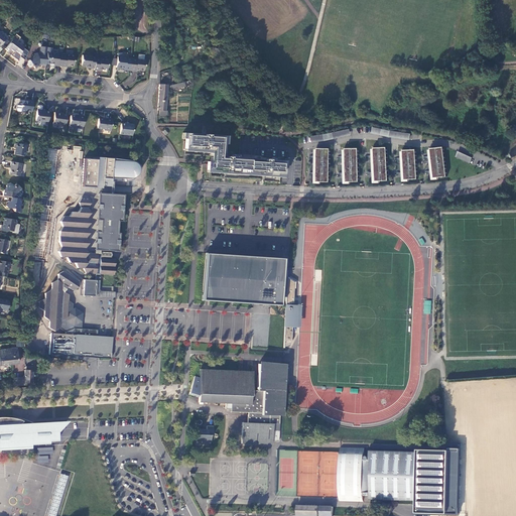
[(9,51),(11,49),(13,51),(11,55),(18,60),(19,56),(22,47),(23,46),(19,44),(18,45),(16,42),(20,37),(16,34),(4,48),(9,51)]
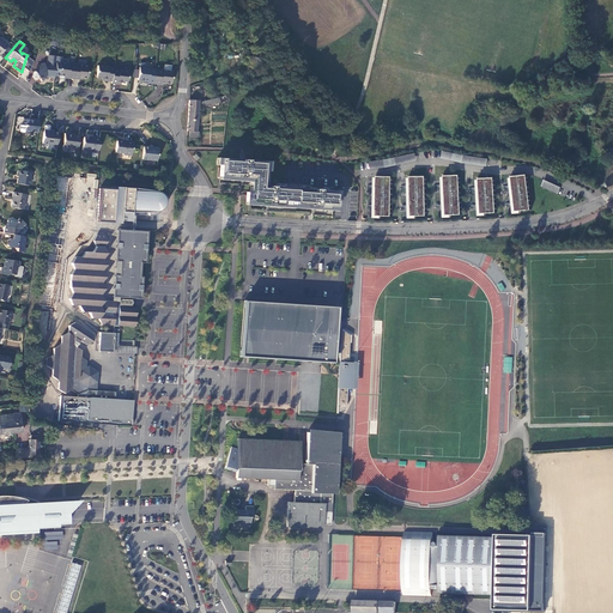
[(26,56),(23,67),(30,72),(34,61),(26,56)]
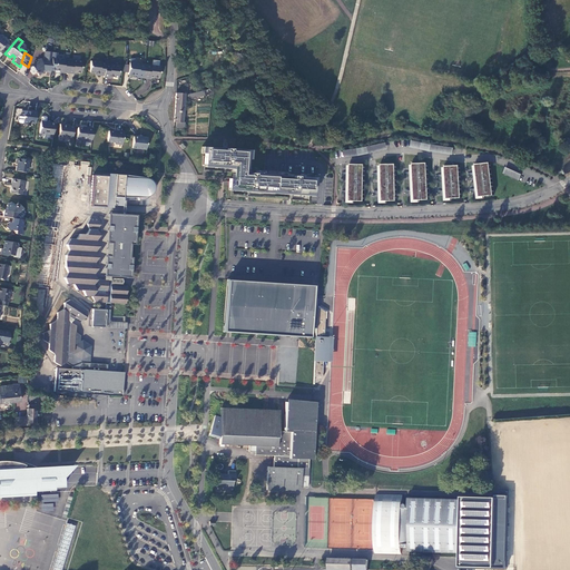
[(50,72),(52,53),(45,52),(43,61),(38,60),(37,61),(37,64),(31,68),(30,72),(32,76),(36,72),(38,76),(42,72),(42,71),(50,72)]
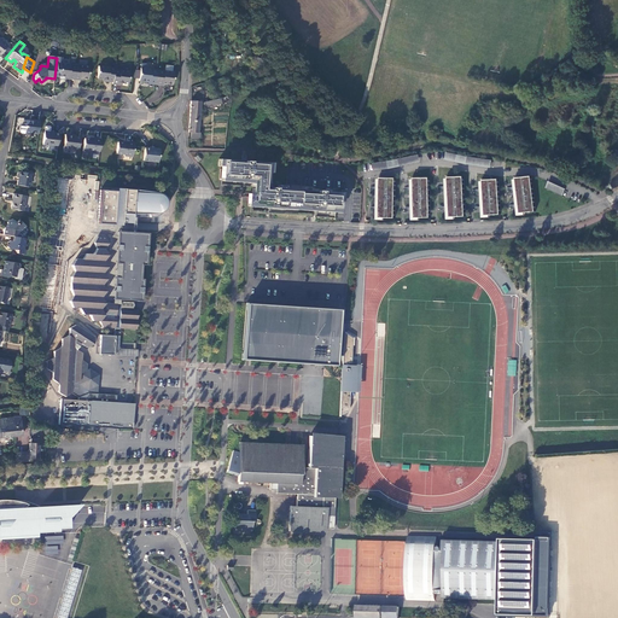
[(149,83),(155,85),(156,70),(147,69),(147,65),(146,64),(143,63),(141,64),(140,68),(140,69),(139,79),(139,81),(145,82),(149,82),(149,83)]
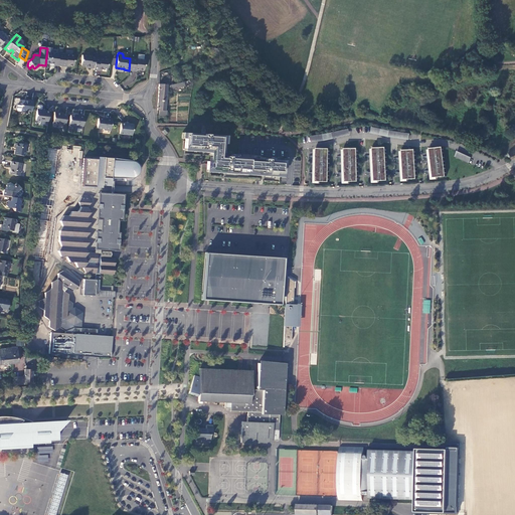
[(56,64),(56,66),(61,66),(62,54),(50,53),(49,63),(53,64),(56,64)]
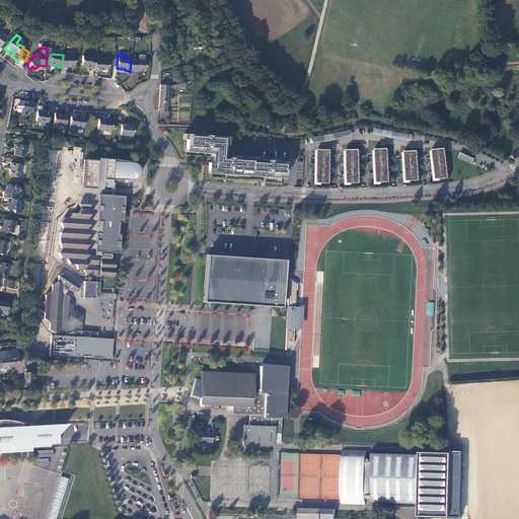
[(63,55),(62,67),(67,68),(67,66),(69,67),(74,67),(75,56),(63,55)]
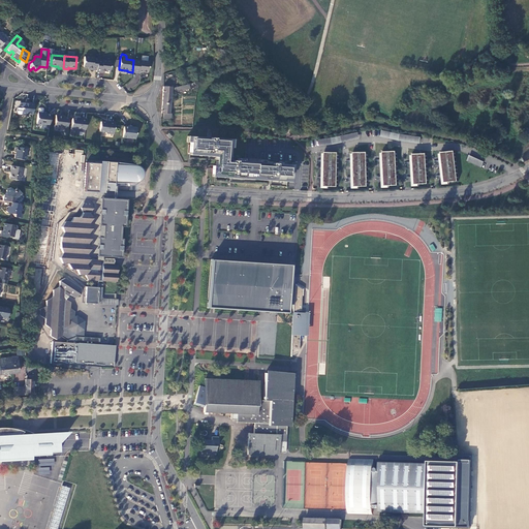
[(91,70),(96,70),(97,60),(98,58),(85,56),(83,67),(91,68),(91,70)]
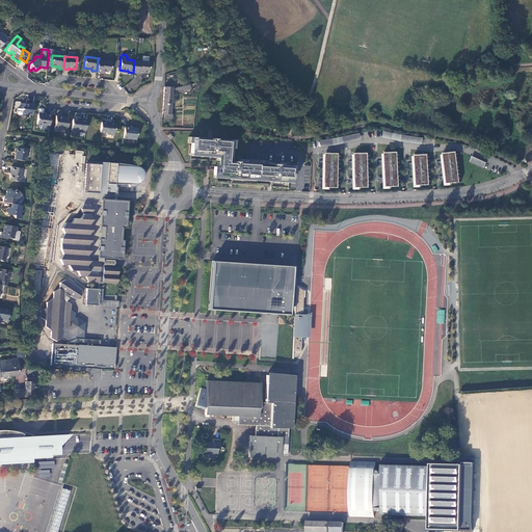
[(98,60),(97,71),(97,73),(102,73),(102,72),(110,73),(111,61),(98,60)]
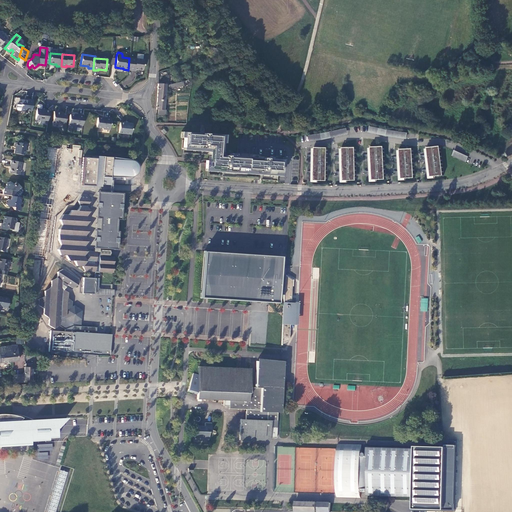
[(133,69),(135,69),(143,70),(144,60),(129,58),(128,70),(133,71),(133,69)]
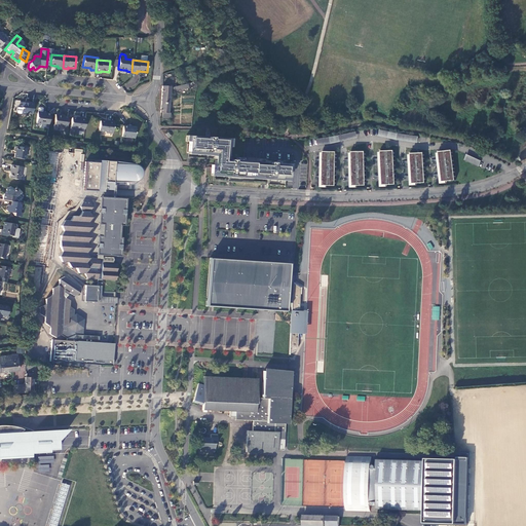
[(171,86),(162,86),(160,113),(162,113),(168,113),(171,86)]
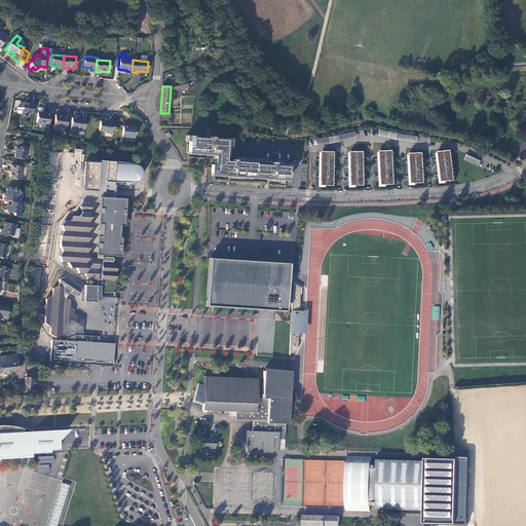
[(32,113),(33,103),(29,102),(28,103),(21,103),(21,108),(22,108),(21,114),(28,114),(28,113),(32,113)]
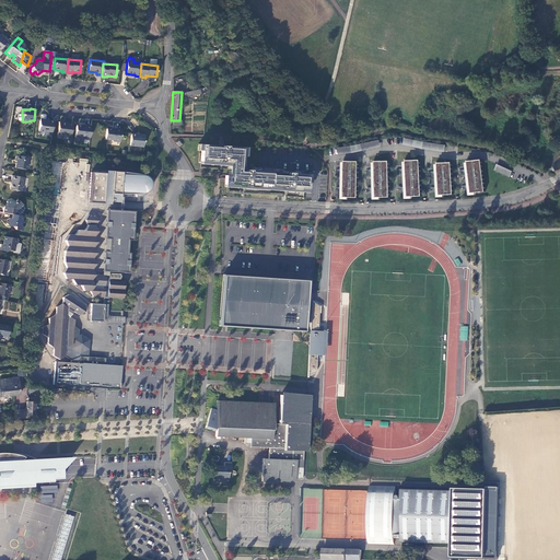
[(46,120),(46,119),(39,119),(38,131),(53,133),(54,121),(48,120),(46,120)]
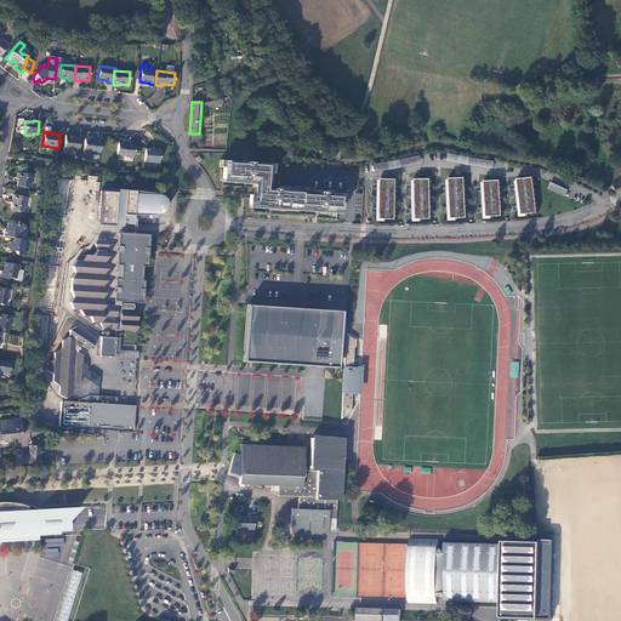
[(79,151),(80,138),(72,137),(72,136),(66,135),(63,149),(79,151)]
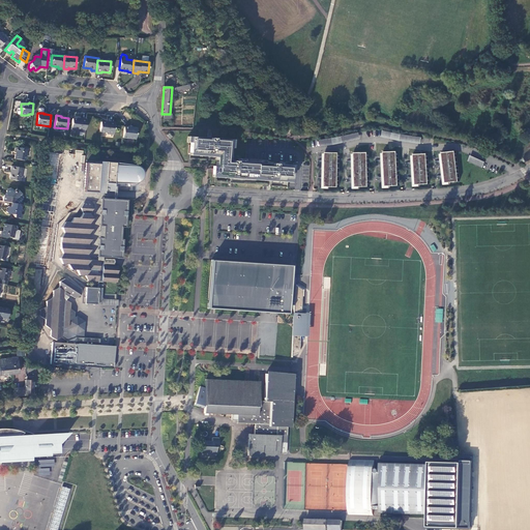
[(80,119),(72,118),(70,129),(77,130),(78,129),(85,130),(87,119),(80,118),(80,119)]
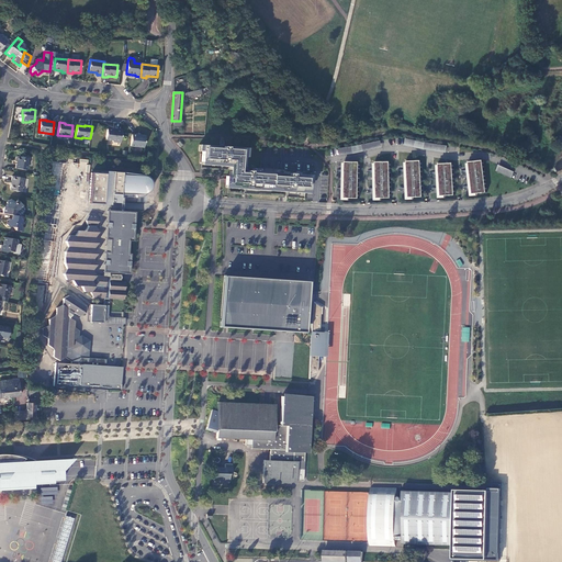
[(111,130),(110,141),(112,141),(113,142),(121,143),(122,130),(114,130),(114,131),(111,130)]
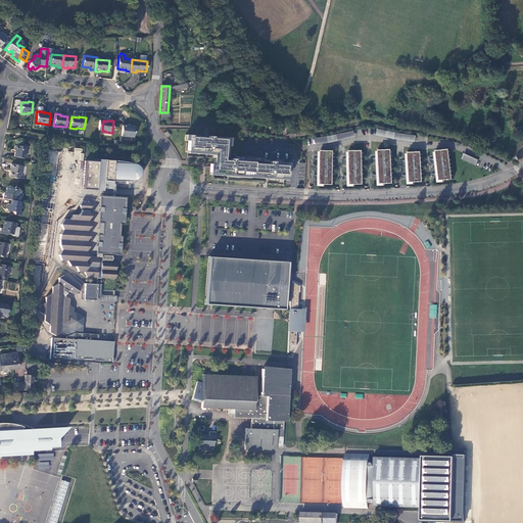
[(123,126),(122,136),(134,138),(135,126),(130,126),(123,126)]
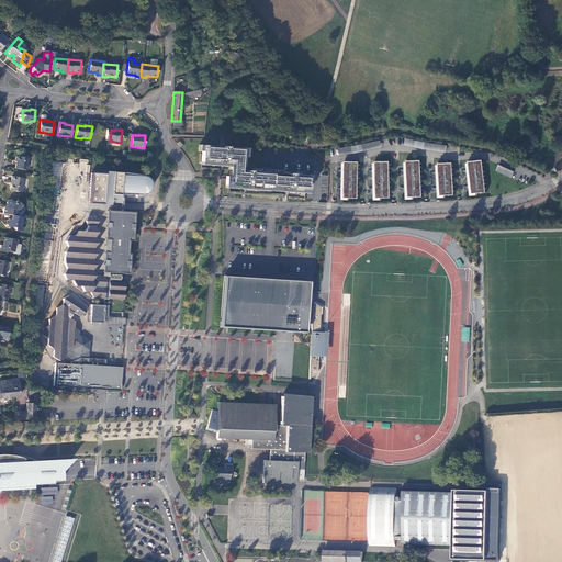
[(236,150),(199,148),(198,163),(227,164),(226,179),(223,179),(222,188),(302,192),(303,177),(235,171),(236,150)]
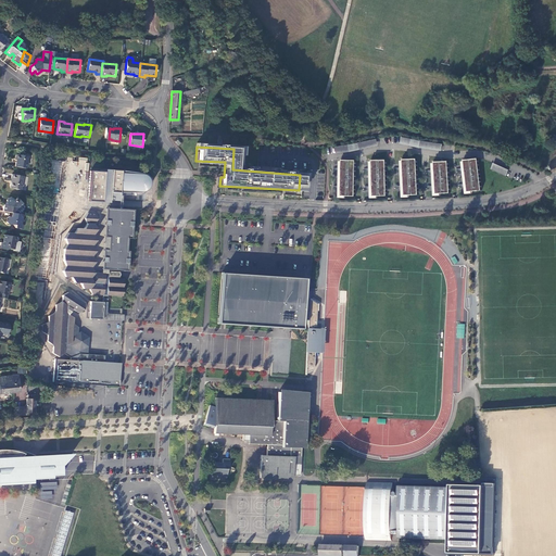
[(15,166),(26,168),(28,155),(22,154),(22,155),(16,154),(15,160),(16,160),(15,166)]
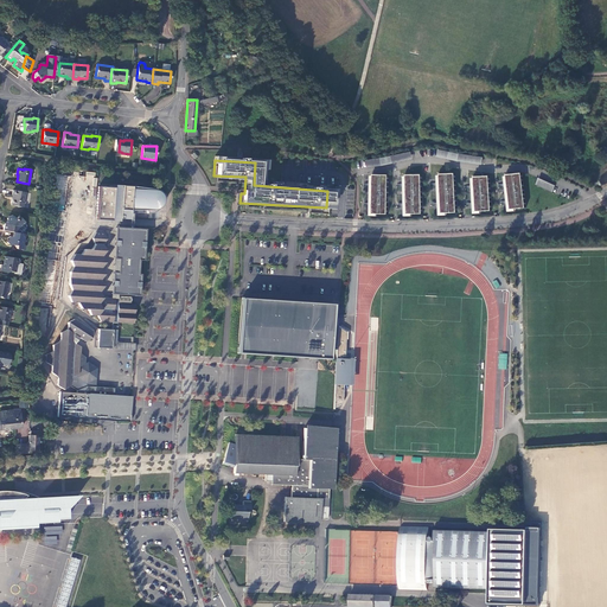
[(522,173),(508,174),(512,209),(526,208),(522,173)]
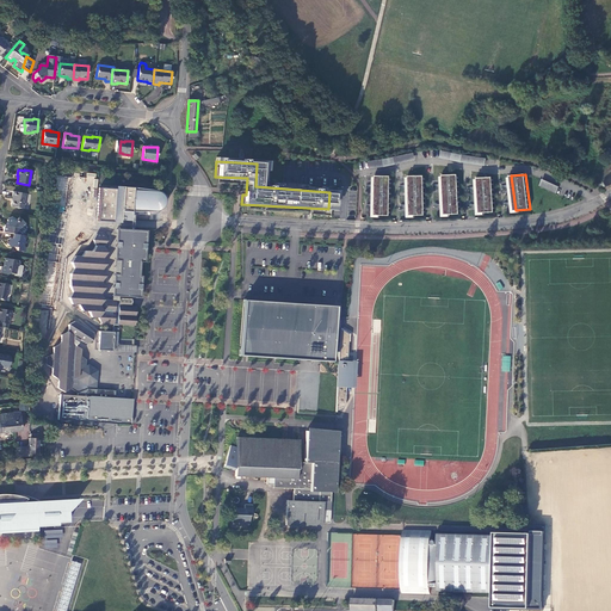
[(65,211),(68,177),(59,176),(55,211),(65,211)]
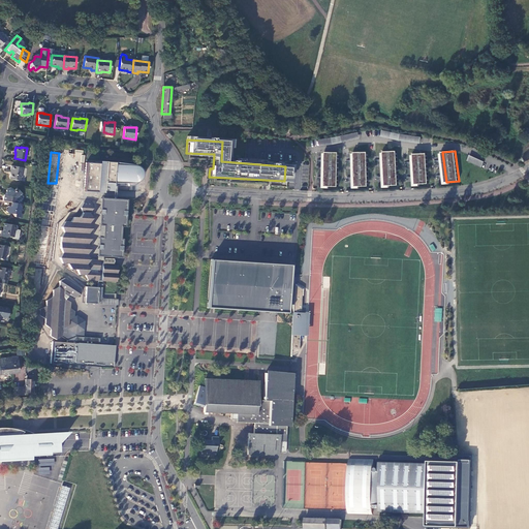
[(395,152),(381,153),(384,187),(397,186),(395,152)]
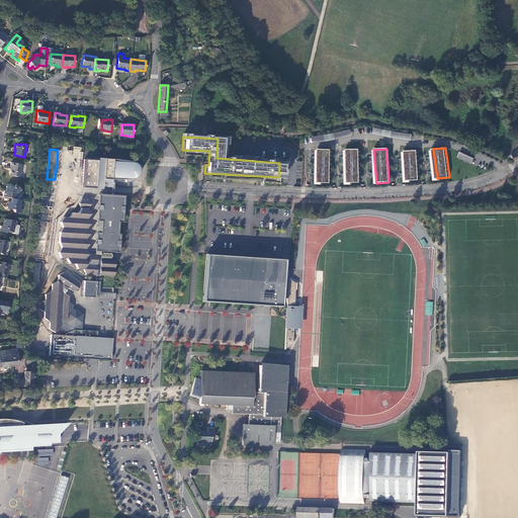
[(330,151),(317,150),(316,184),(329,184),(330,151)]
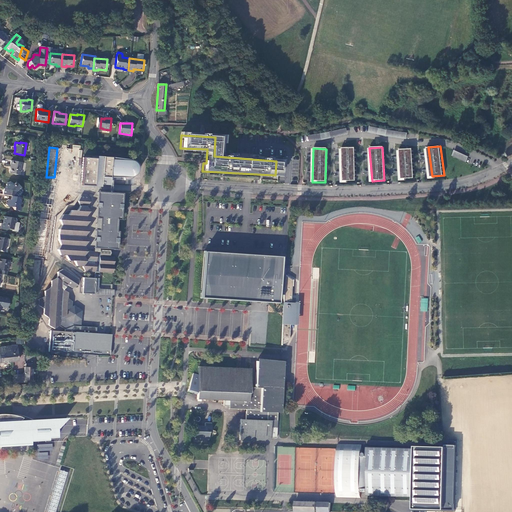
[(354,148),(341,149),(342,182),(355,182),(354,148)]
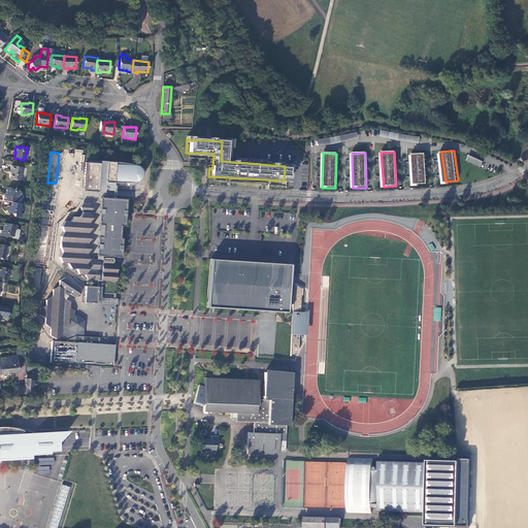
[(424,154),(411,155),(413,185),(426,184),(424,154)]
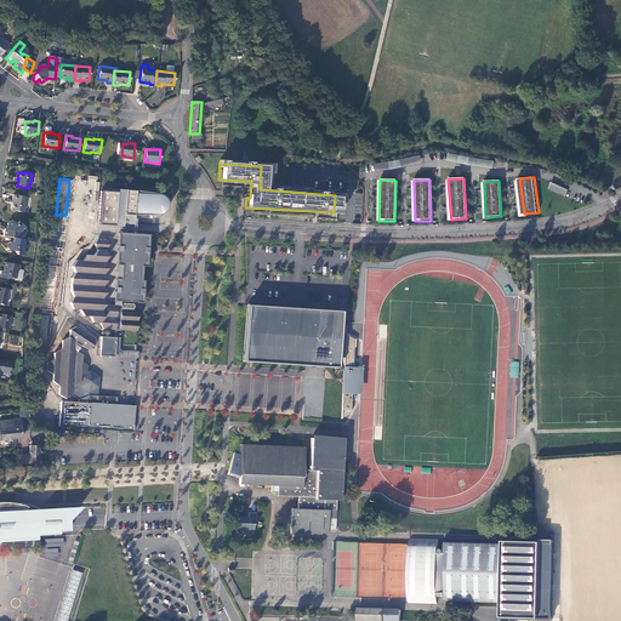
[(569,191),(552,182),(550,189),(567,197),(569,191)]
